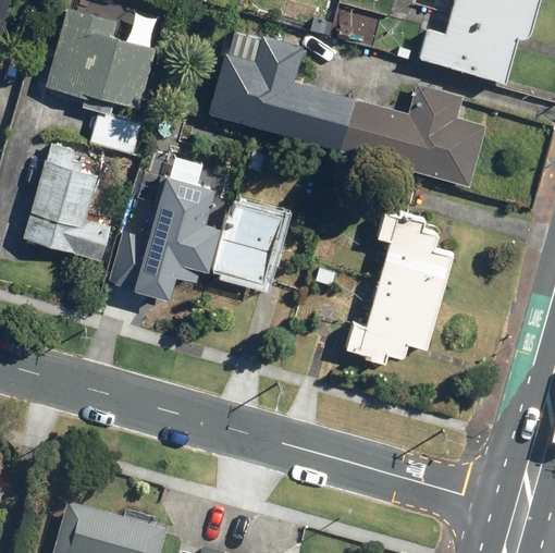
[(541,0),(455,0),(445,34),(429,31),(420,58),(508,82),(520,37),(525,38),(529,36),(533,32),(541,0)]
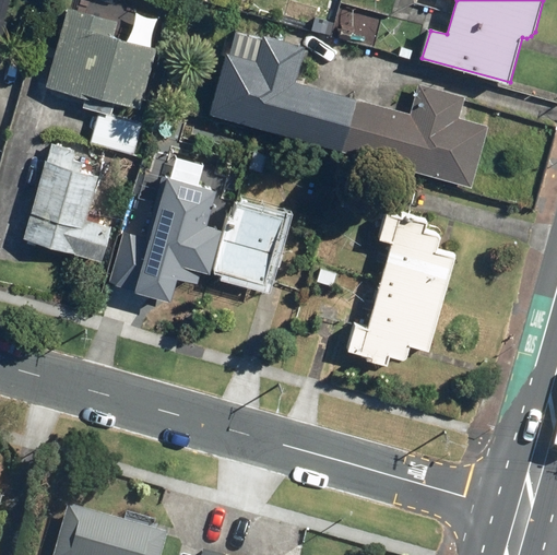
[(119,22),(67,9),(46,90),(86,99),(83,109),(113,116),(115,107),(121,109),(122,105),(141,109),(157,47),(116,36),(119,22)]
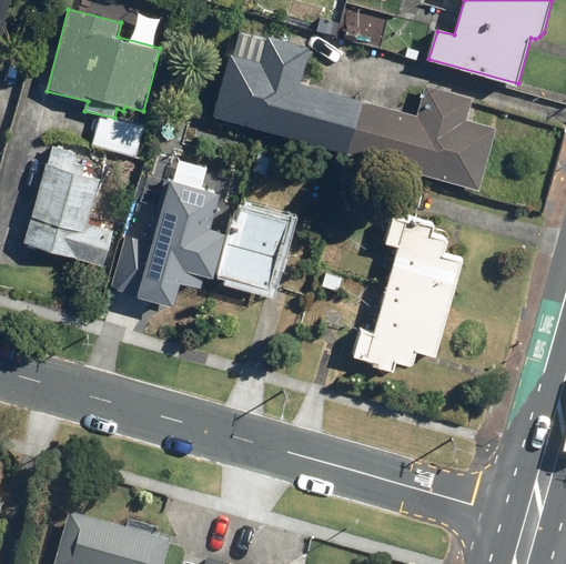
[(222,62),(206,114),(473,193),(488,141),(487,140),(491,130),(460,121),(466,101),(420,88),(411,118),(296,84),(306,50),(264,38),(258,61),(225,52),(222,62)]
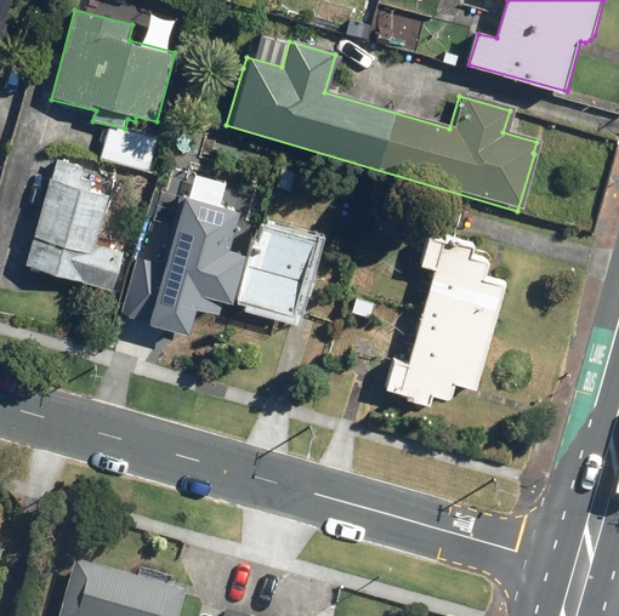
[(85,170),(57,161),(26,266),(113,291),(124,252),(97,244),(112,195),(91,189),(92,182),(81,180),(85,170)]
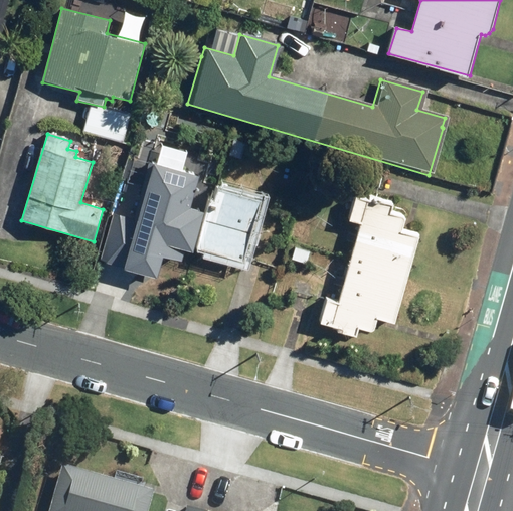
[(148,234),(244,262),(262,200),(172,175),(168,189),(162,187),(148,234)]
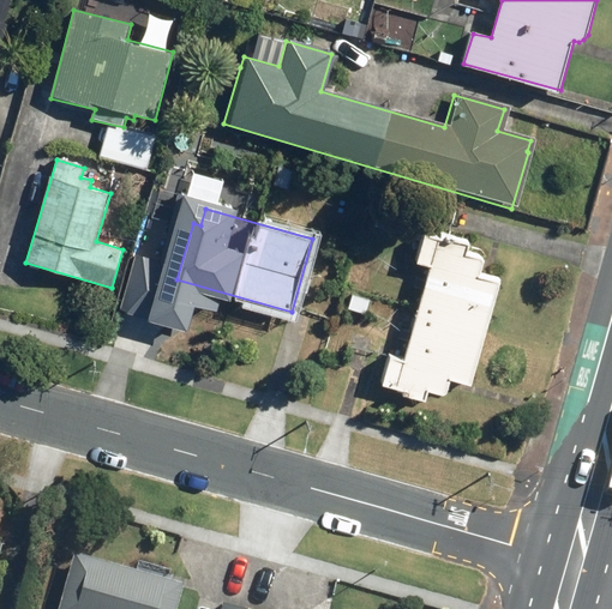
[(390,355),(382,386),(401,391),(400,395),(427,403),(431,392),(448,397),(453,381),(471,386),(502,279),(483,273),(486,259),(469,254),(473,242),(447,235),(444,241),(425,235),(417,265),(429,269),(403,359),(390,355)]
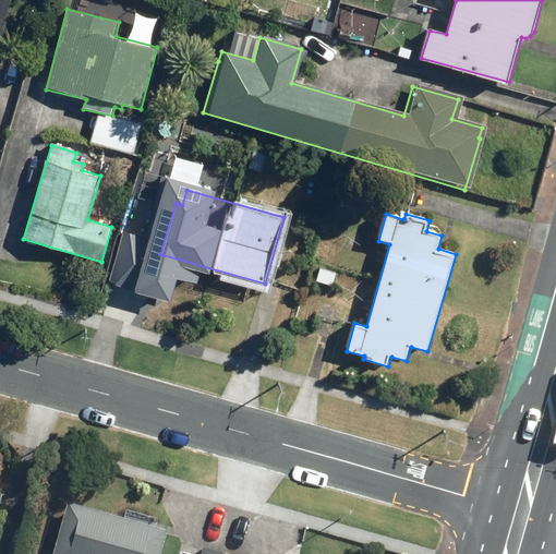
[(64,507),(50,553),(157,553),(164,536),(64,507)]
